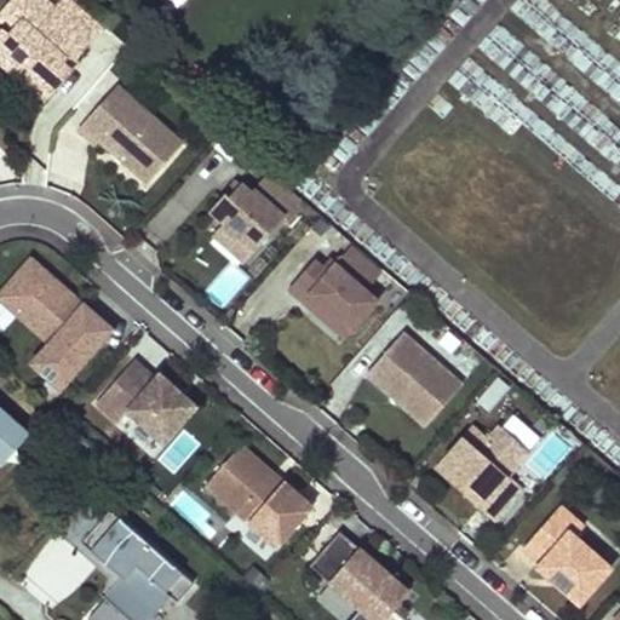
[(62,0),(56,9),(46,0),(12,0),(0,13),(0,17),(13,29),(9,34),(3,29),(0,32),(0,58),(13,72),(23,59),(56,89),(72,70),(62,62),(70,52),(76,57),(103,27),(73,0),(62,0)]
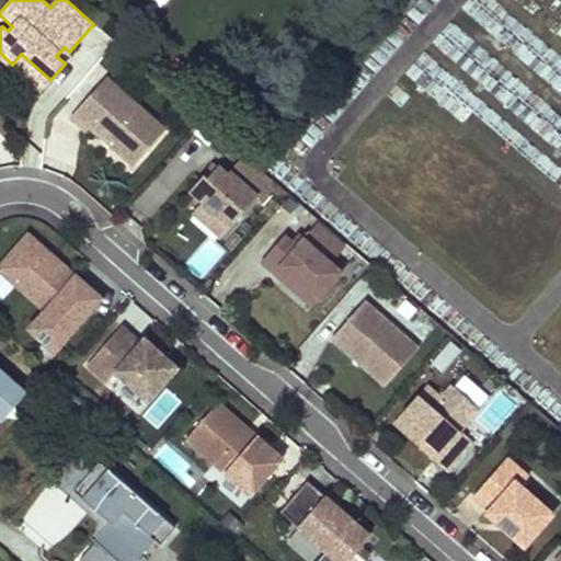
[(21,54),(12,65),(41,90),(50,80),(21,54)]
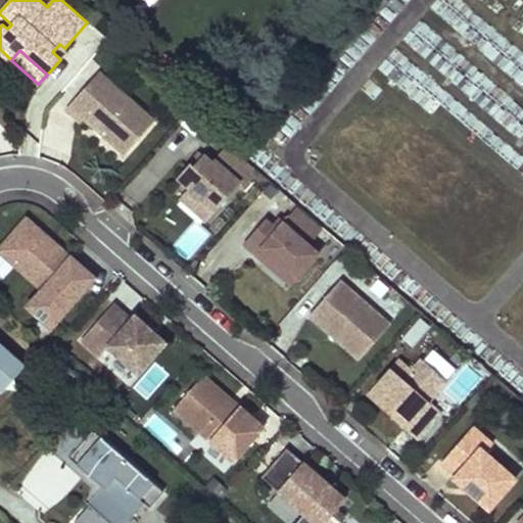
[(153,121),(100,73),(67,109),(80,121),(84,117),(124,153),(153,121)]
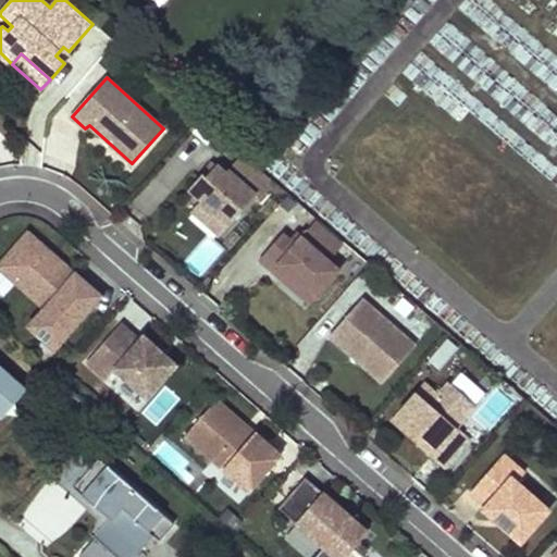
[(273,184),(242,156),(225,173),(217,165),(206,177),(202,173),(188,189),(201,200),(199,202),(214,217),(217,213),(229,225),(255,196),(259,200),(273,184)]
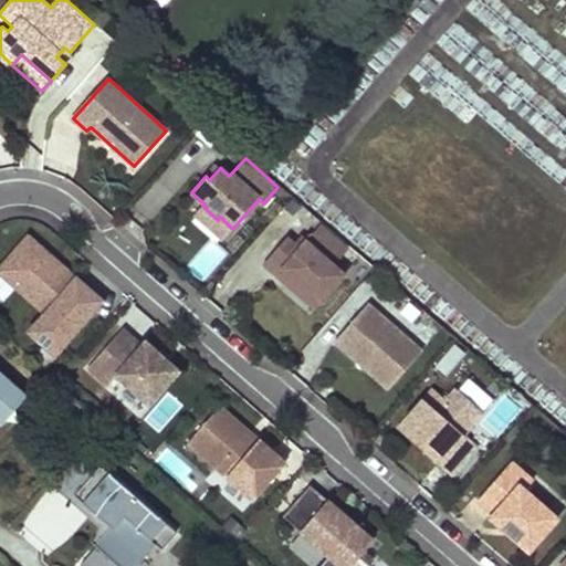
[(220,168),(216,165),(206,176),(209,180),(220,168)]
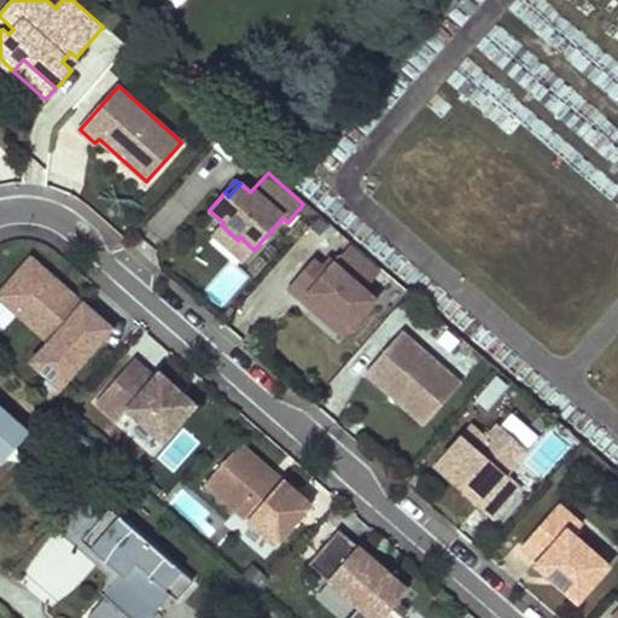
[(221,225),(213,234),(244,261),(254,250),(240,237),(238,240),(221,225)]
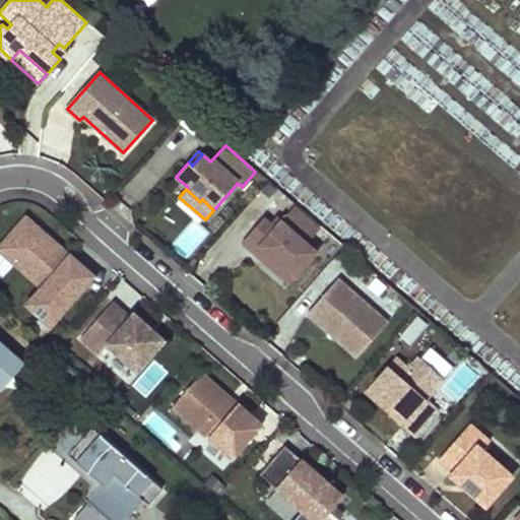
[(263,218),(242,243),(255,254),(260,248),(295,278),(317,253),(307,244),(320,228),(295,205),(281,221),(275,216),(269,224),(263,218)]
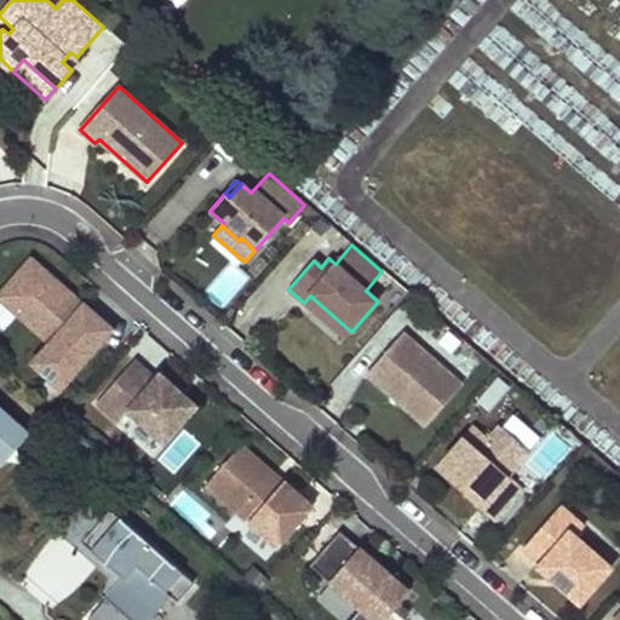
[(229,262),(205,291),(225,308),(250,277),(229,262)]
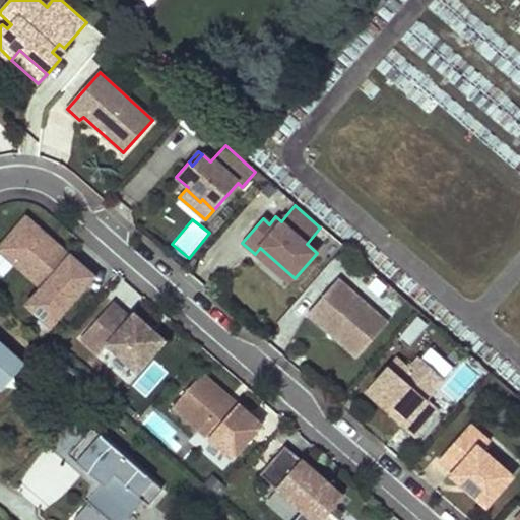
[(0,248),(0,249),(43,287),(28,305),(34,310),(42,313),(51,314),(57,312),(65,308),(91,277),(48,239),(44,237),(36,235),(25,235),(18,238),(0,248)]
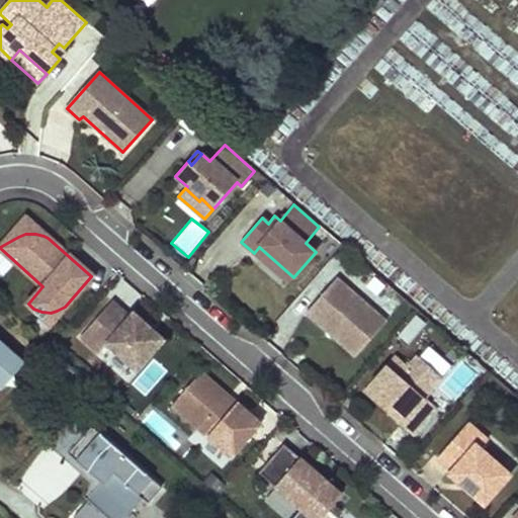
[(288,282),(293,277),(259,247),(254,253),(288,282)]
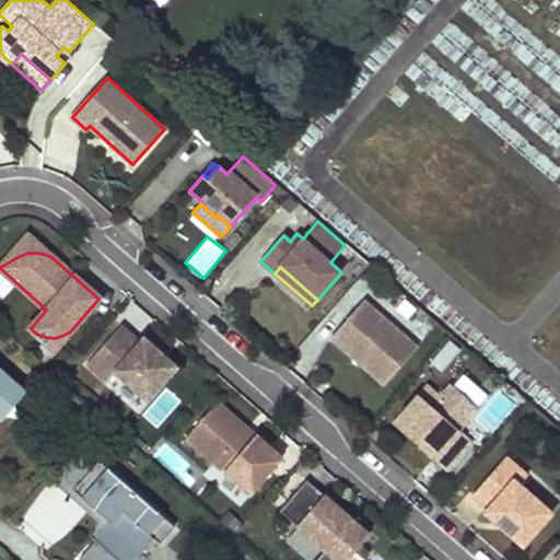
[(417,348),(363,301),(336,333),(359,352),(353,358),(385,385),(417,348)]
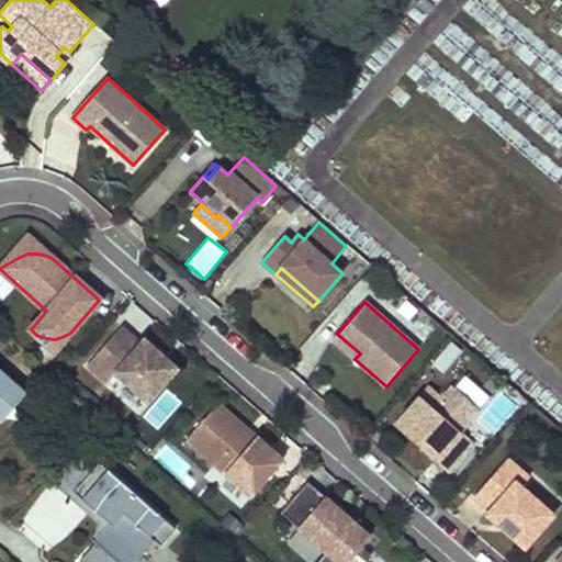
[(122,326),(88,366),(109,383),(116,373),(149,401),(163,386),(161,384),(175,369),(159,355),(160,352),(145,339),(142,344),(122,326)]
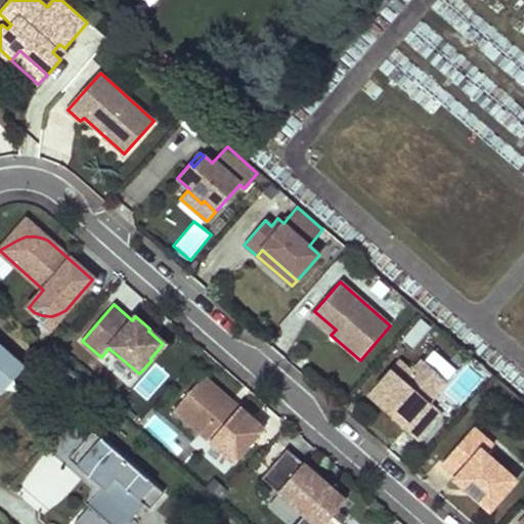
[(314,311),(310,316),(331,335),(336,330),(314,311)]
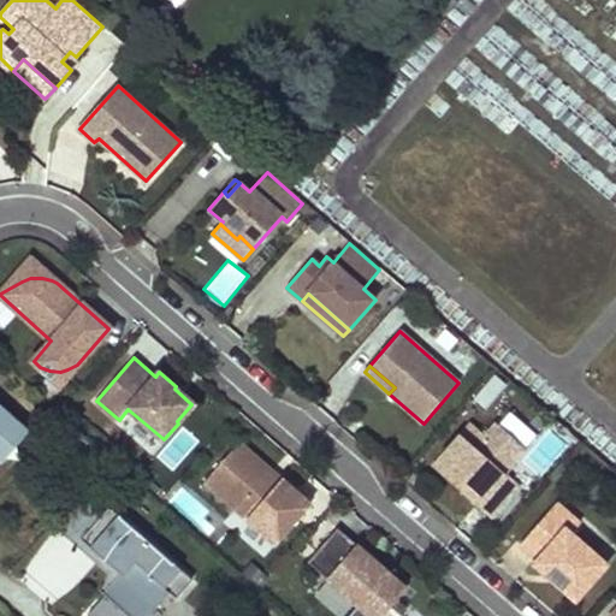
[(0,424),(0,460),(0,461),(28,431),(9,415),(0,424)]
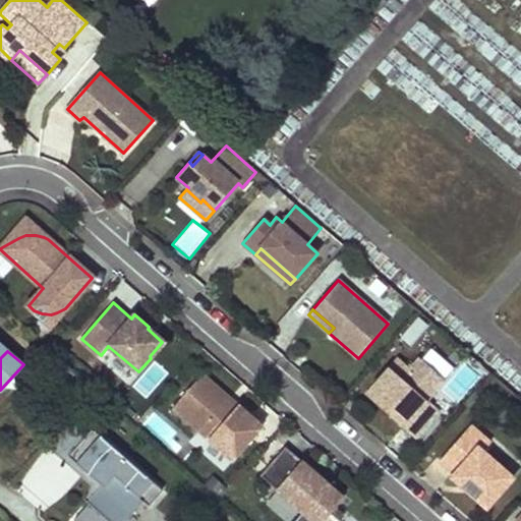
[(446,381),(420,359),(411,369),(400,359),(367,396),(404,427),(446,381)]
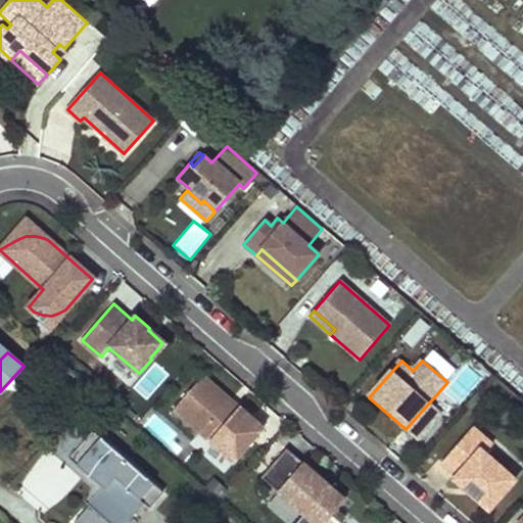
[(446,389),(459,400),(480,379),(467,367),(446,389)]
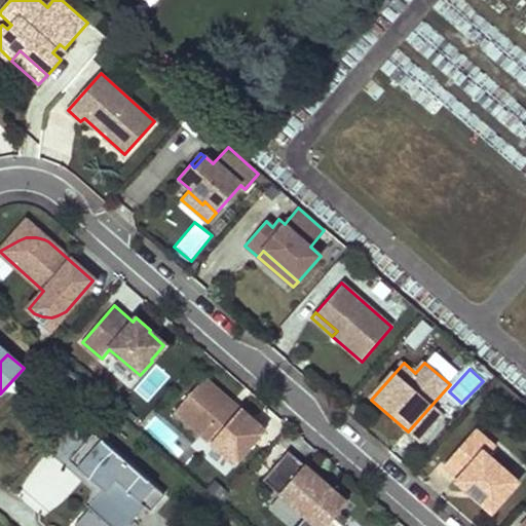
[(235,464),(265,430),(204,378),(175,411),(235,464)]
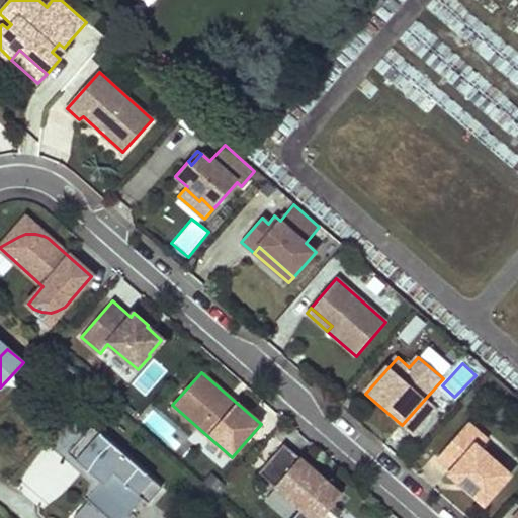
[(57,406),(33,432),(54,449),(77,423),(57,406)]
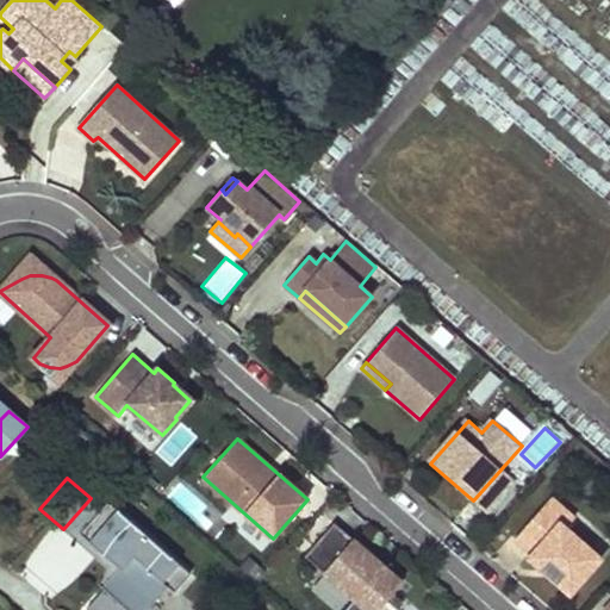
[(163,583),(180,564),(97,491),(91,498),(68,524),(110,560),(93,580),(75,601),(87,609),(129,609),(124,605),(153,572),(163,583)]
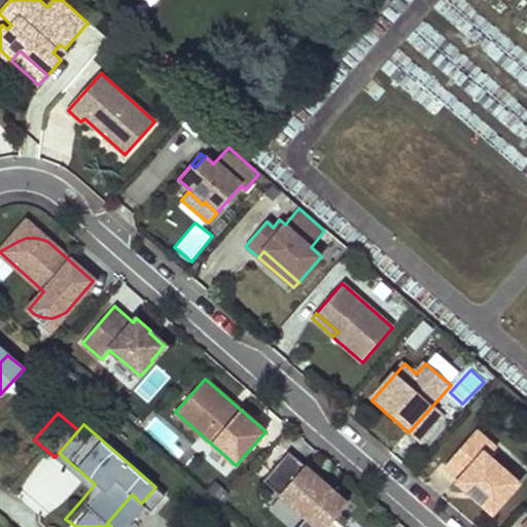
[(496,448),(477,430),(445,465),(475,492),(471,496),(492,515),(520,483),(489,456),(496,448)]
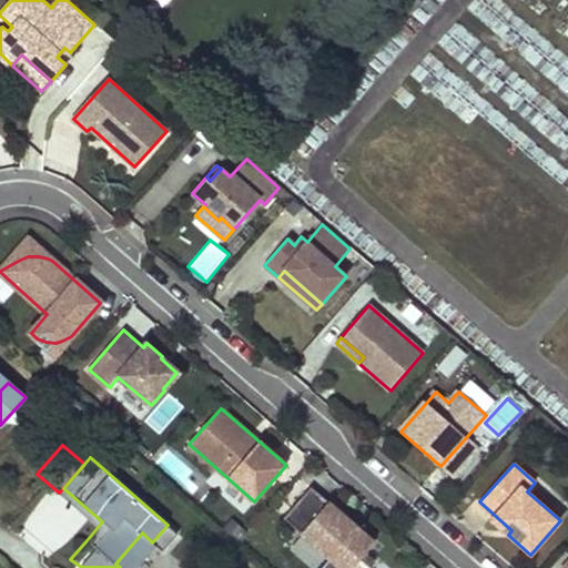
[(342,567),(351,567),(374,543),(312,487),(285,518),(342,567)]
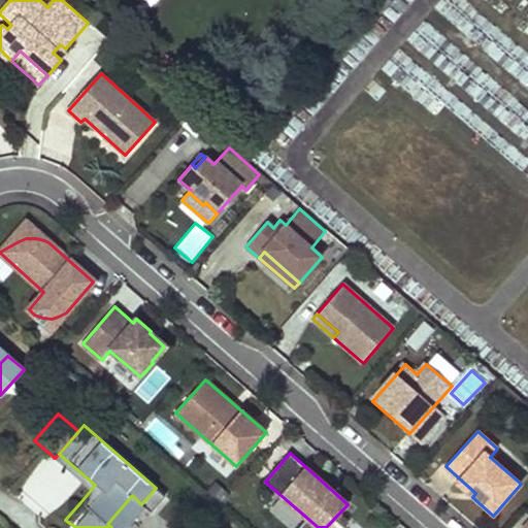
[(59,454),(55,458),(85,484),(76,498),(80,502),(95,485),(59,454)]
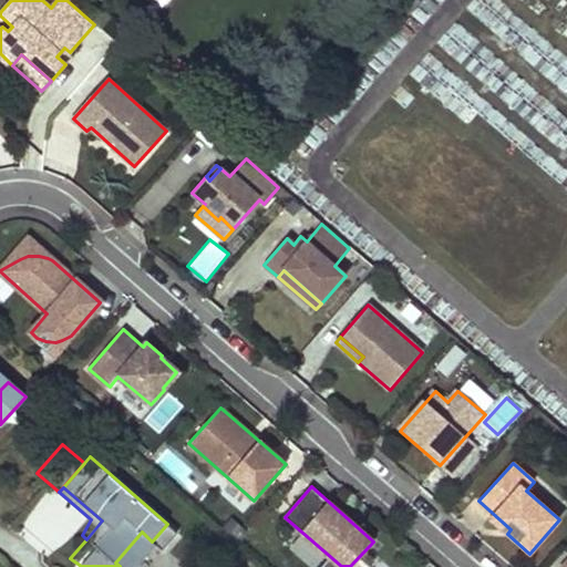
[(504,523),(500,527),(507,534),(511,529),(504,523)]
